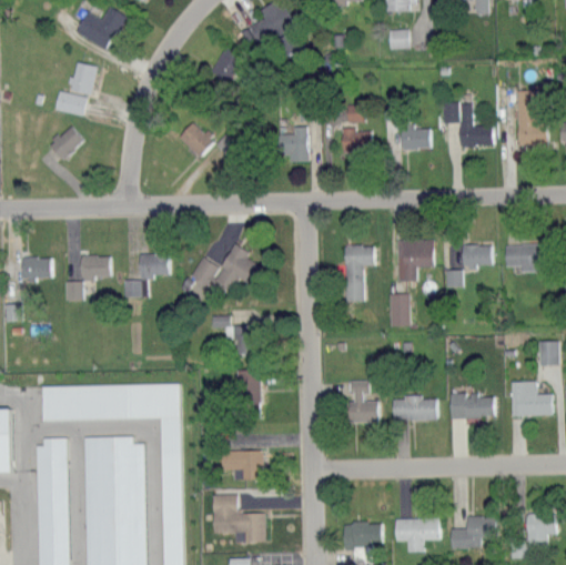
[(488,0),(476,0),(476,13),(489,13),(488,0)]
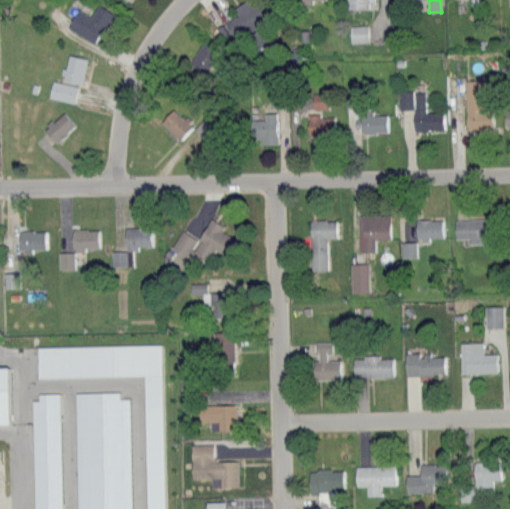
[(227,23),(232,39),(268,26),(260,4),(251,7),(249,2),(235,7),(239,19),(227,23)]
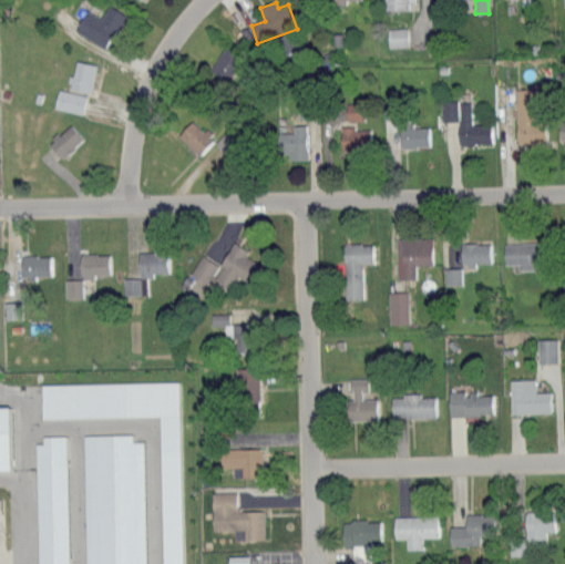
[(75,30),(104,50),(126,18),(110,7),(101,20),(88,11),(75,30)]
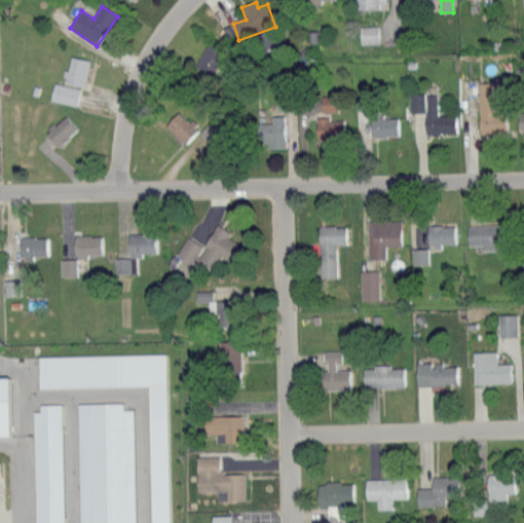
[(263,50),(283,43),(276,28),(257,36),(263,50)]
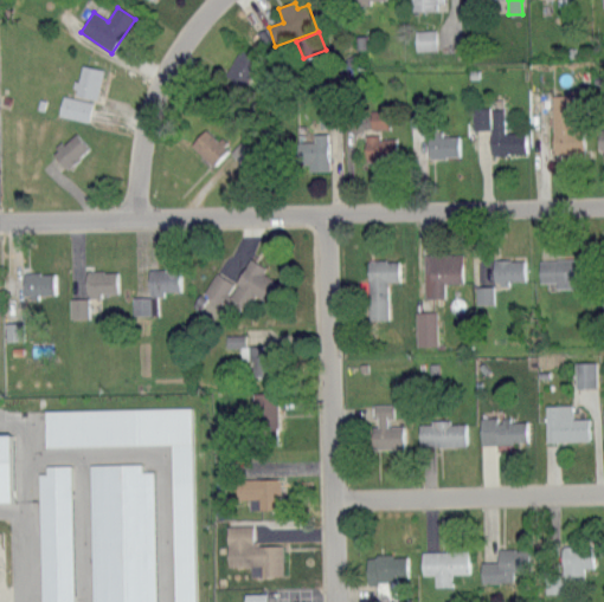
[(416,32),(417,53),(437,52),(437,32),(416,32)]
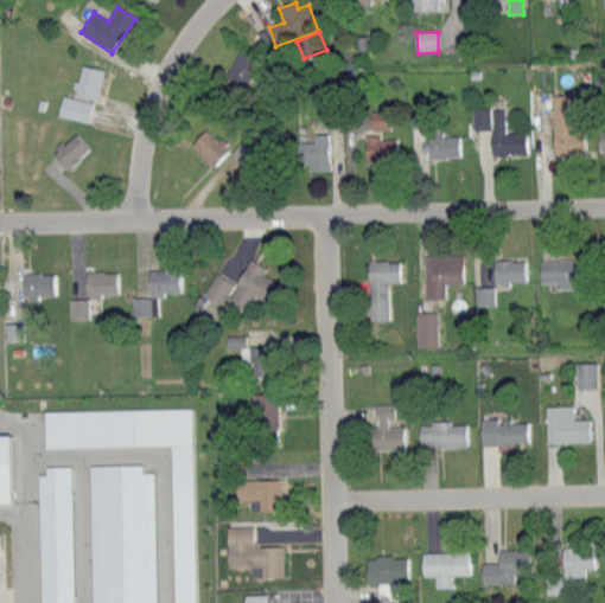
[(225,77),(243,89),(261,62),(243,50),(225,77)]
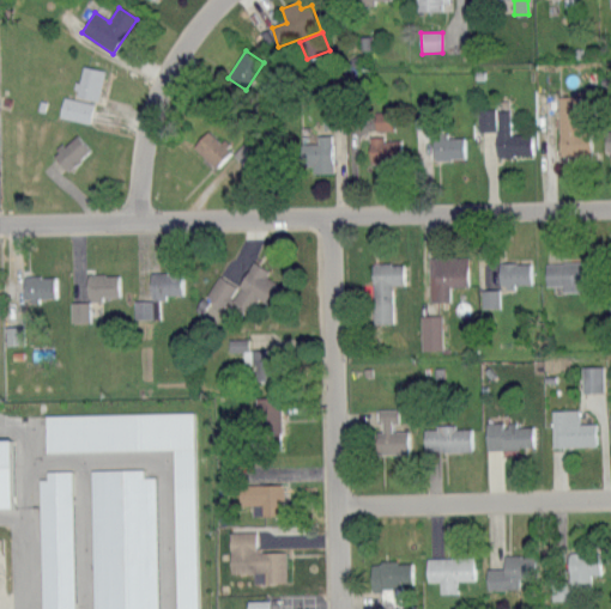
[(76,96),(98,102),(106,73),(83,67),(76,96)]
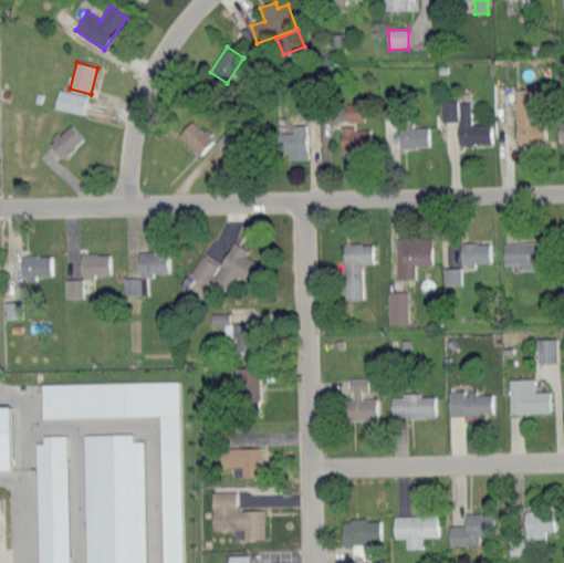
[(542,143),(541,91),(517,91),(517,144),(542,143)]
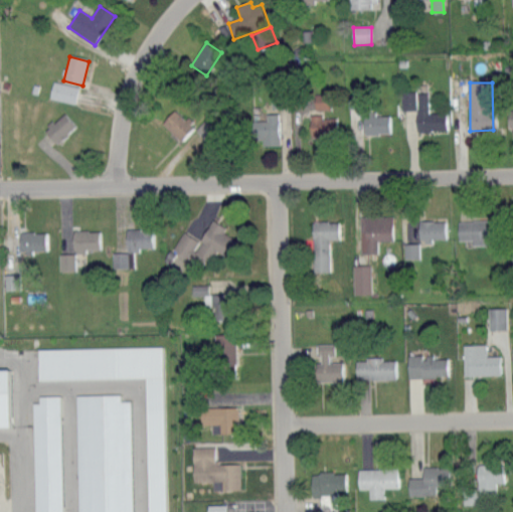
[(50,101),(76,104),(78,88),(52,83),(50,101)]
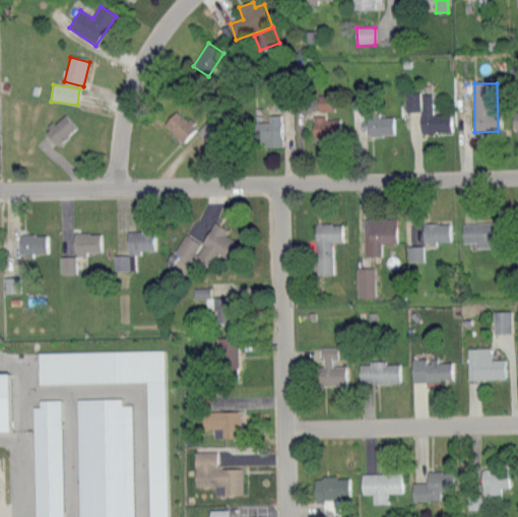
[(451,133),(451,115),(434,116),(433,93),(406,94),(407,113),(422,113),(422,134),(451,133)]
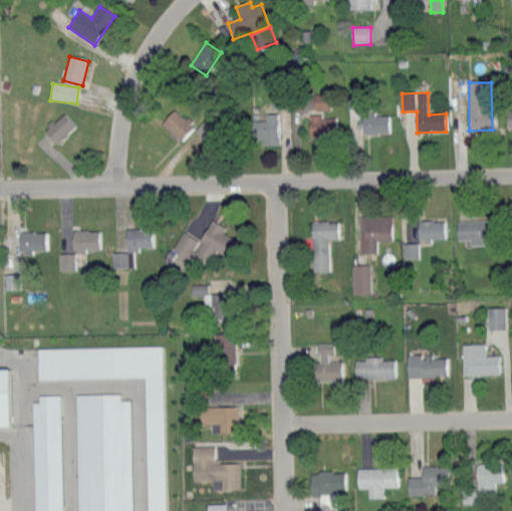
[(314,110),(328,110),(328,96),(314,96),(314,110)]
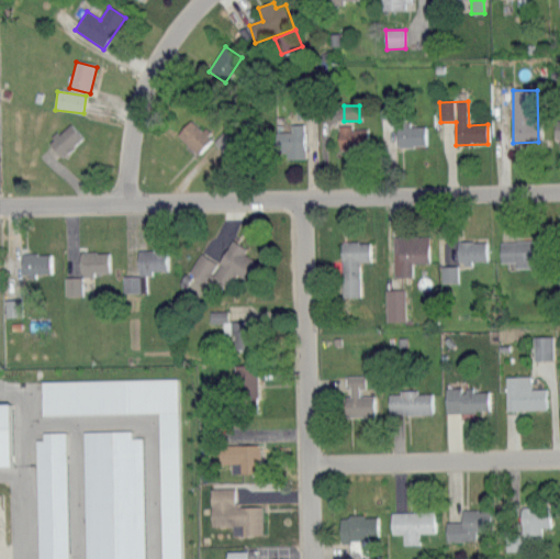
[(177,135),(197,154),(211,138),(191,120),(177,135)]
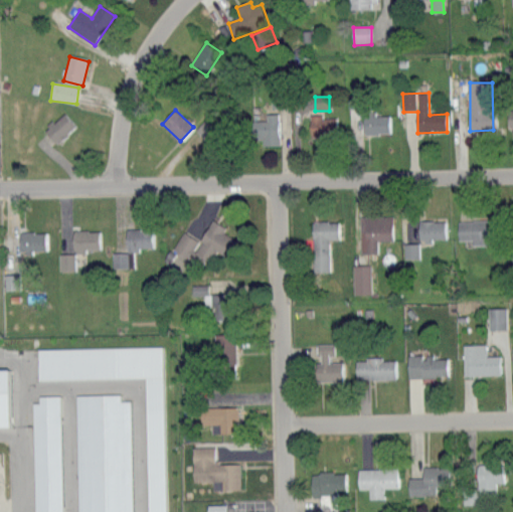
[(75,126),(62,114),(44,133),(57,145),(75,126)]
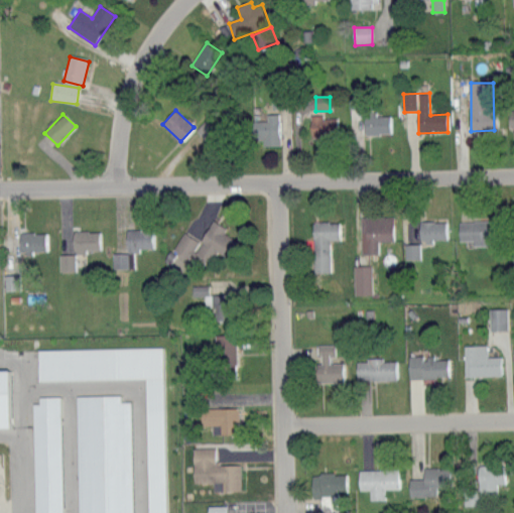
[(364,115),(364,136),(392,135),(391,117),(377,118),(377,114),(364,115)]
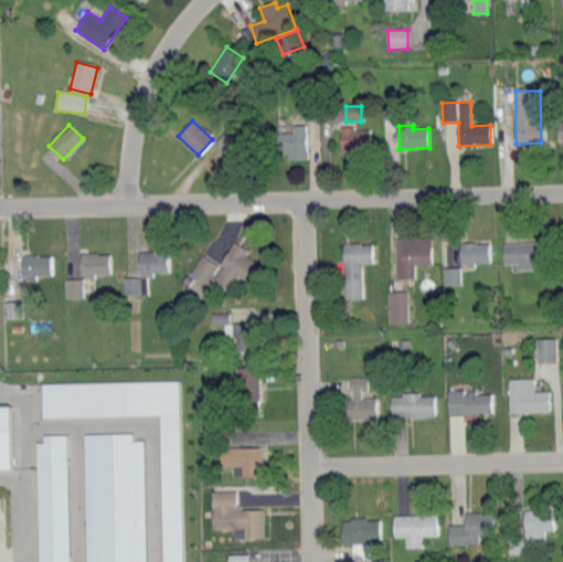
[(276,135),(277,156),(288,155),(288,161),(306,160),(306,126),(293,126),(293,134),(276,135)]
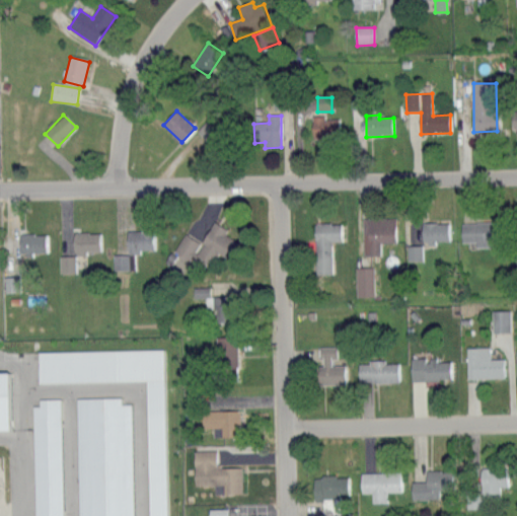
[(312,138),(336,138),(337,120),(313,119),(312,138)]
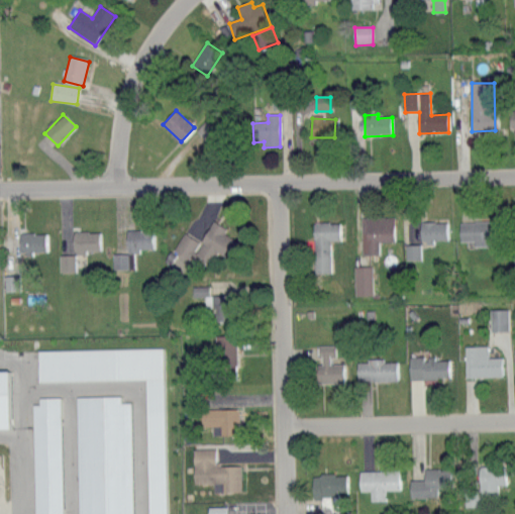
[(394,218),(362,219),(363,257),(379,255),(379,243),(395,243),(394,218)]
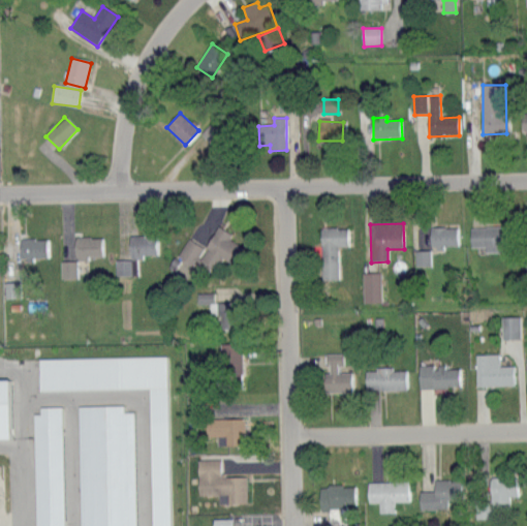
[(188,241),(178,260),(182,263),(179,270),(192,277),(198,265),(213,273),(220,258),(231,265),(240,247),(229,241),(233,235),(217,227),(206,249),(188,241)]
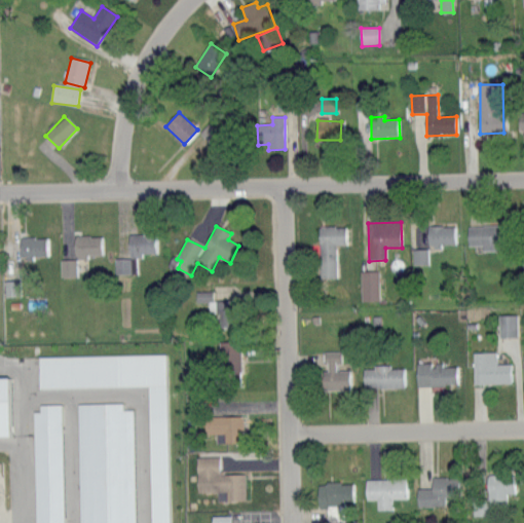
[(455,246),(455,227),(428,227),(428,250),(442,249),(442,246),(455,246)]
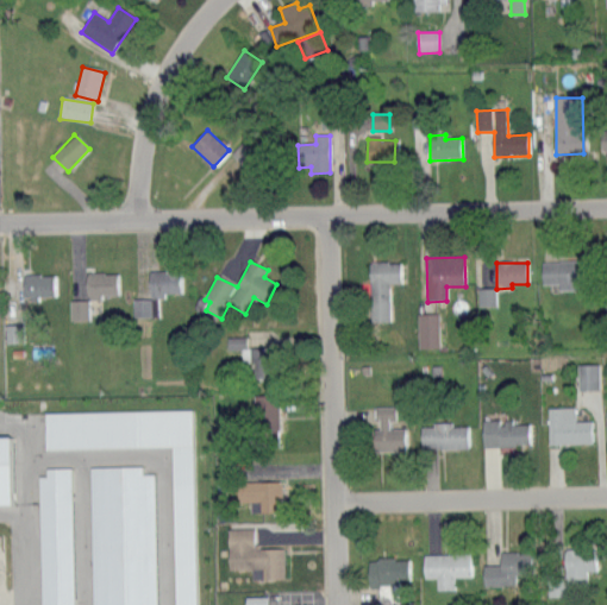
[(543,263),(543,287),(559,287),(559,291),(577,291),(579,263),(543,263)]
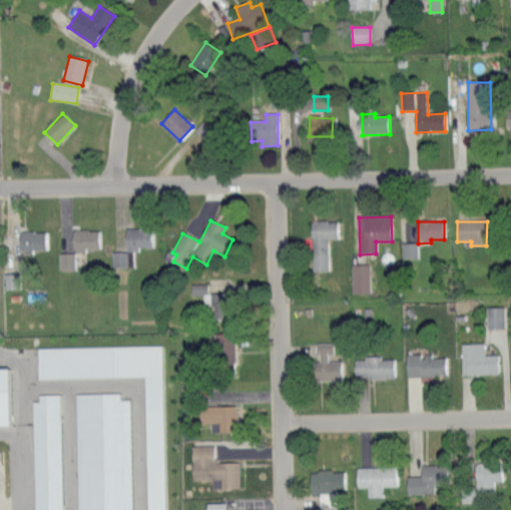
[(312,222),(312,272),(328,272),(329,240),(337,240),(337,222),(312,222)]
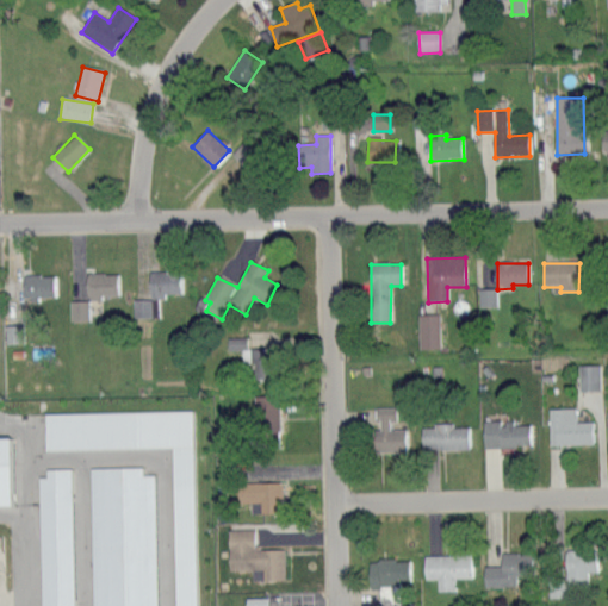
[(181,274),(150,274),(149,300),(166,300),(166,295),(180,295),(181,274)]
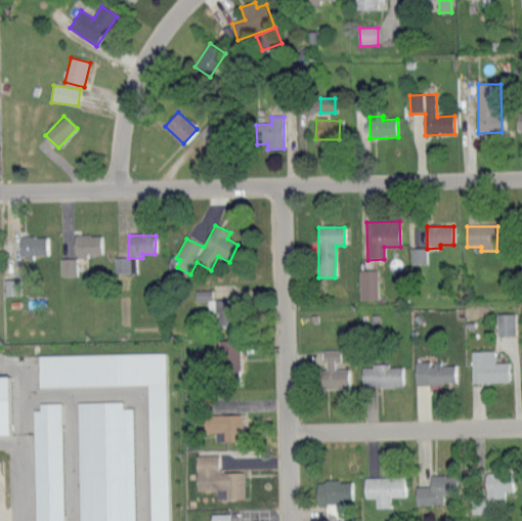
[(87,255),(101,255),(100,236),(75,236),(76,259),(87,259),(87,255)]
